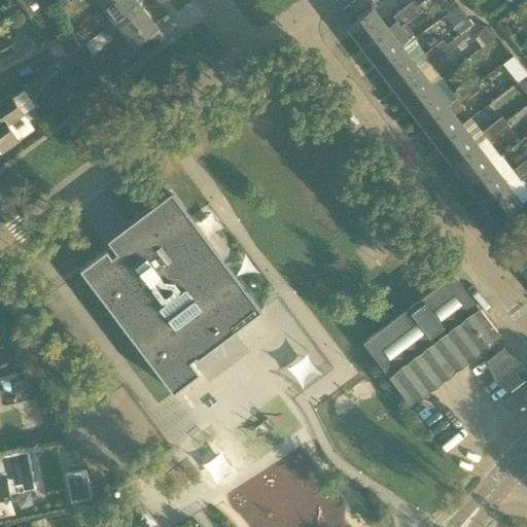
[(45,0),(31,0),(25,4),(32,14),(42,9),(43,10),(49,6),(45,0)]
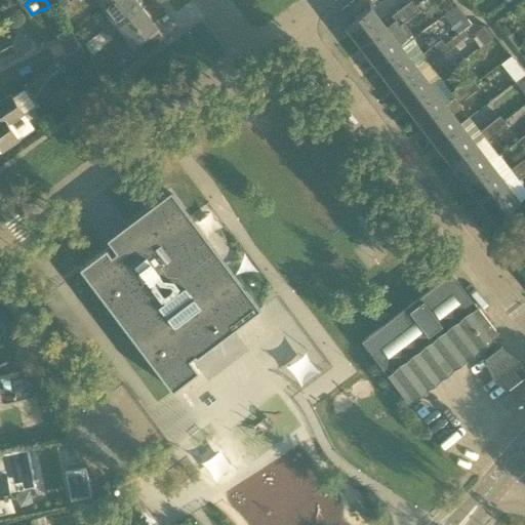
[(82,0),(71,0),(61,8),(69,18),(87,5),(82,0)]
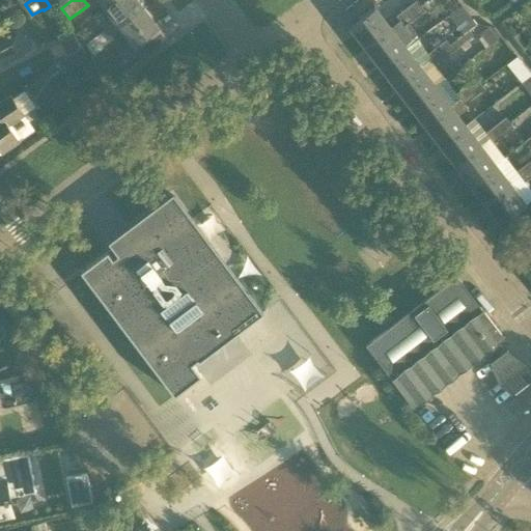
[(109,34),(119,27),(143,8),(137,0),(113,0),(105,7),(112,18),(101,27),(104,31),(95,36),(103,47),(113,38),(109,34)]
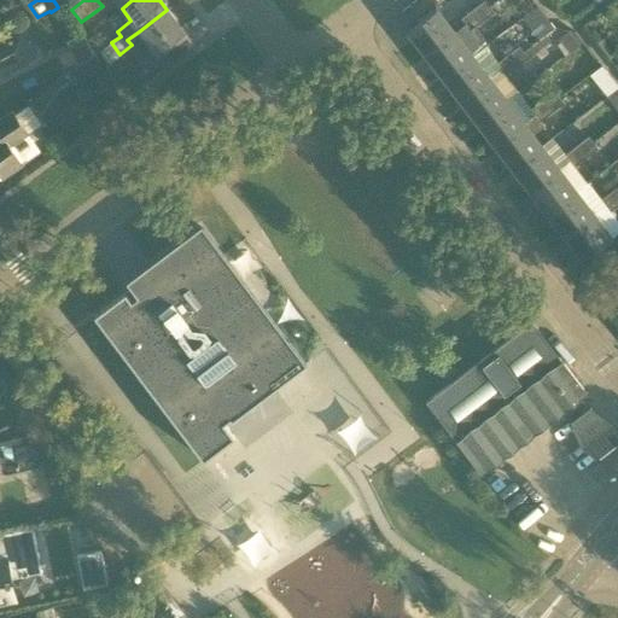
[(484,1),(473,10),(482,22),(494,13),(484,1)]
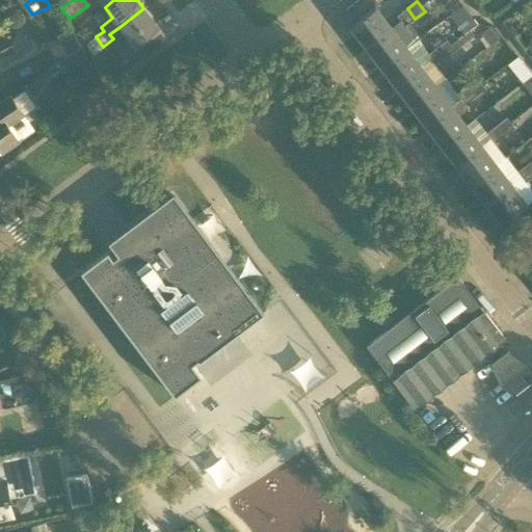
[(462,6),(449,16),(463,35),(477,25),(462,6)]
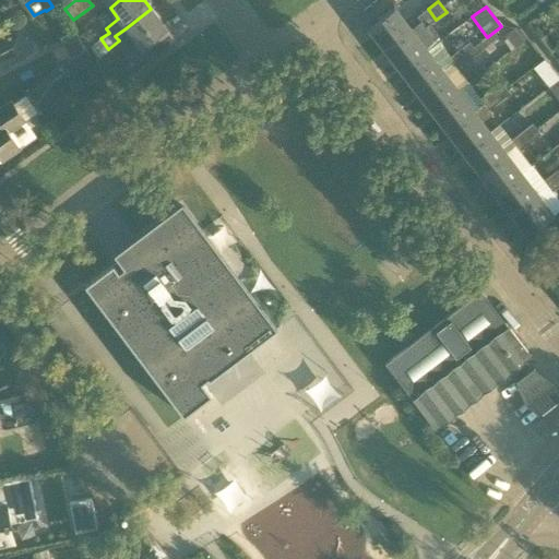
[(126,28),(137,42),(123,51),(138,71),(176,42),(151,9),(126,28)]
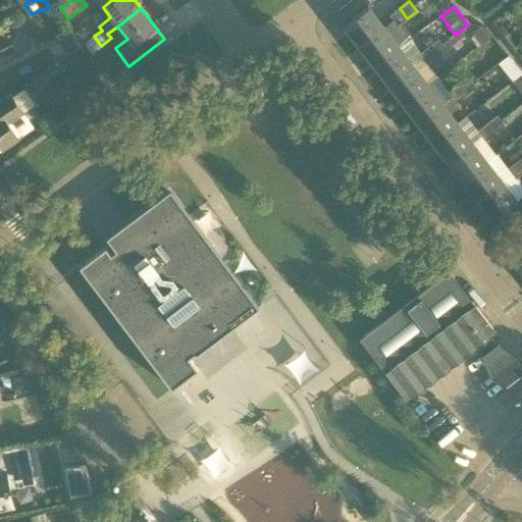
[(345,27),(359,47),(383,29),(368,8),(345,27)]
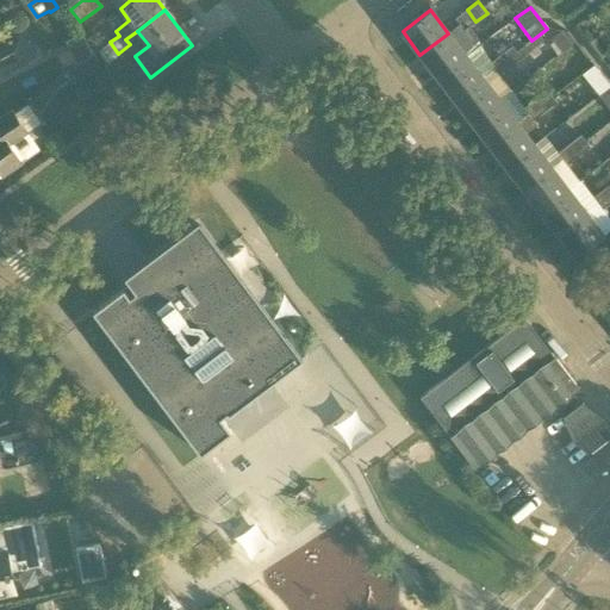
[(454,19),(459,25),(464,31),(475,22),(467,10),(454,19)]
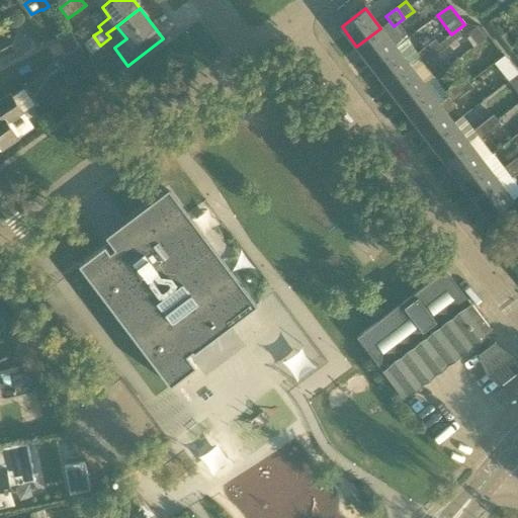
[(371,65),(404,40),(394,26),(390,21),(380,28),(356,47),(371,65)]
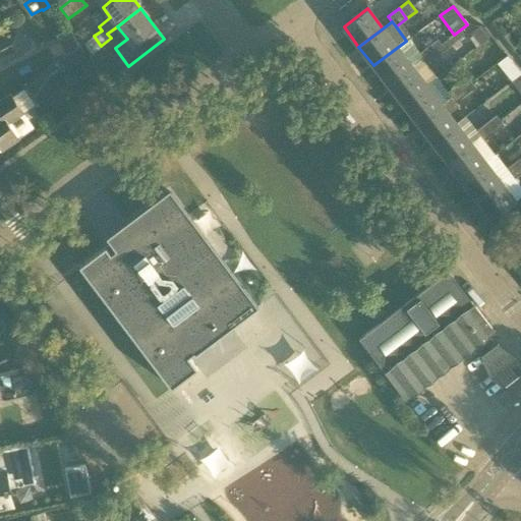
[(15,30),(0,37),(0,59),(24,48),(15,30)]
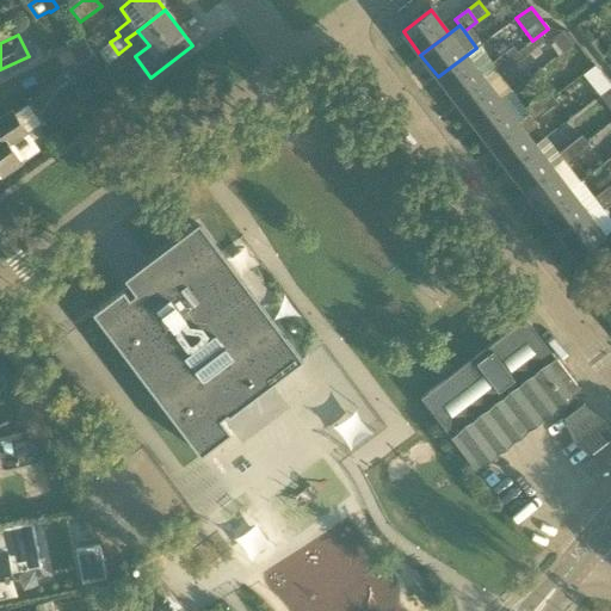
[(118,54),(110,42),(99,50),(107,61),(118,54)]
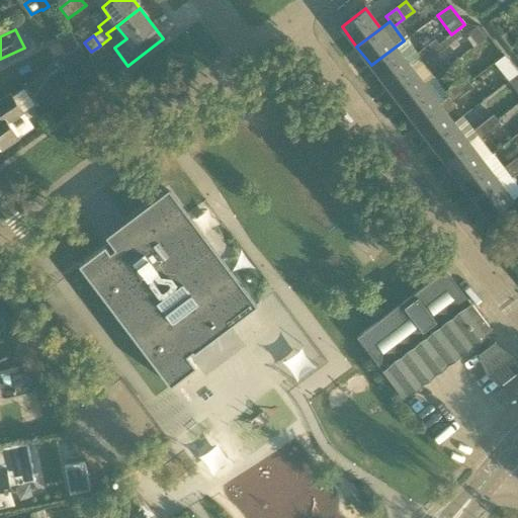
[(423,65),(433,57),(425,46),(417,52),(407,37),(404,40),(371,65),(385,84),(410,66),(419,59),(423,65)]
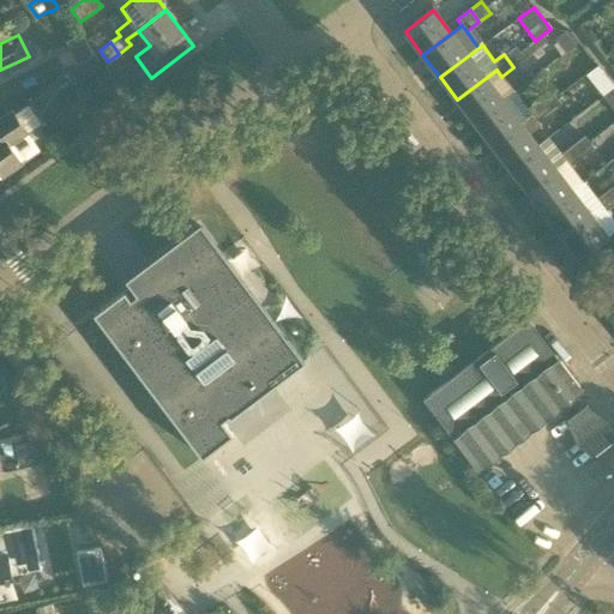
[(504,54),(513,67),(525,59),(516,46),(504,54)]
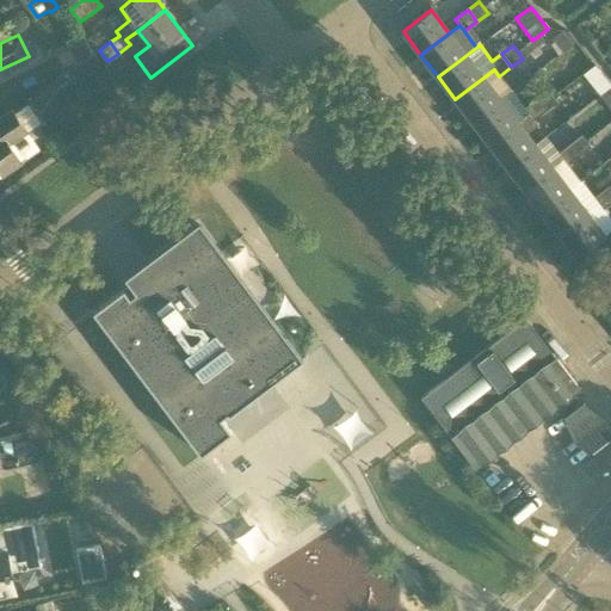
[(92,55),(67,72),(75,85),(87,76),(96,92),(107,86),(92,55)]
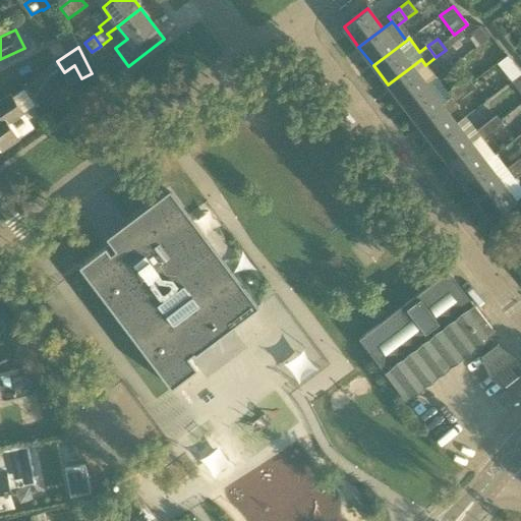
[(497,61),(509,79),(518,72),(506,55),(497,61)]
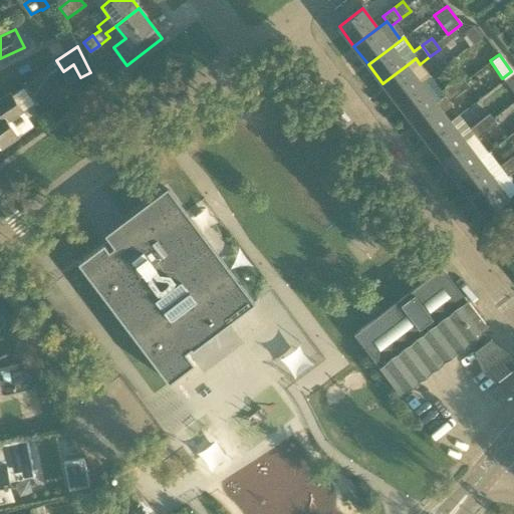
[(398,102),(421,84),(407,65),(382,83),(398,102)]
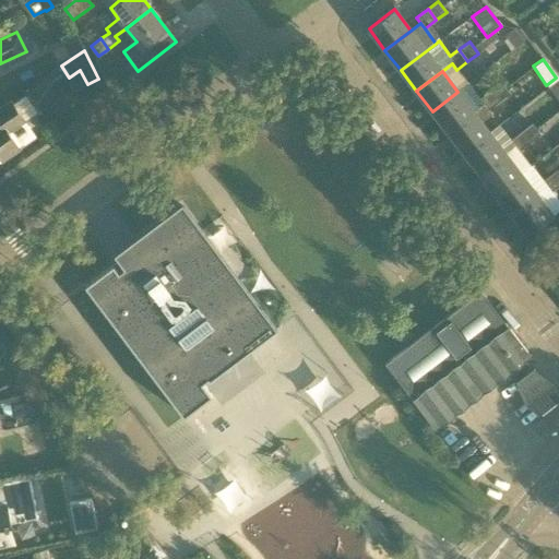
[(499,102),(510,94),(500,82),(490,91),(499,102)]
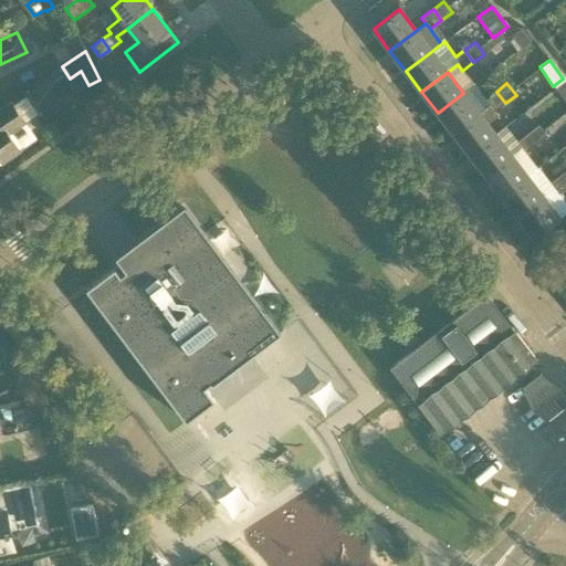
[(494,112),(505,103),(496,92),(485,101),(490,106),(494,112)]
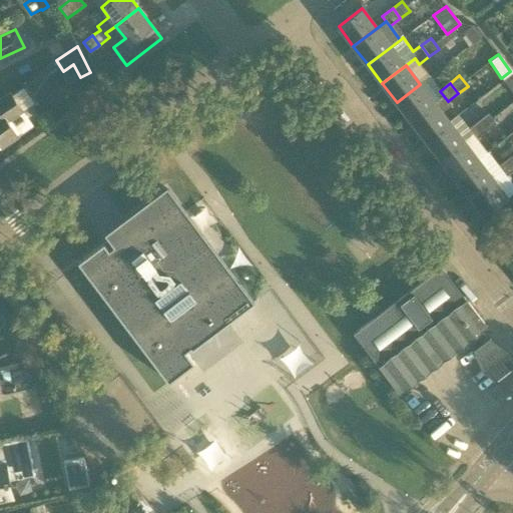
[(420,84),(397,102),(411,121),(435,103),(420,84)]
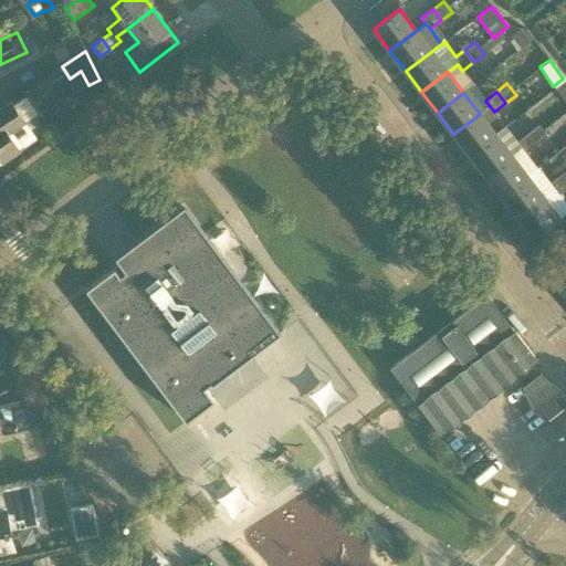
[(0,165),(21,152),(20,149),(35,138),(25,123),(39,114),(27,96),(13,105),(11,102),(0,108),(0,165)]
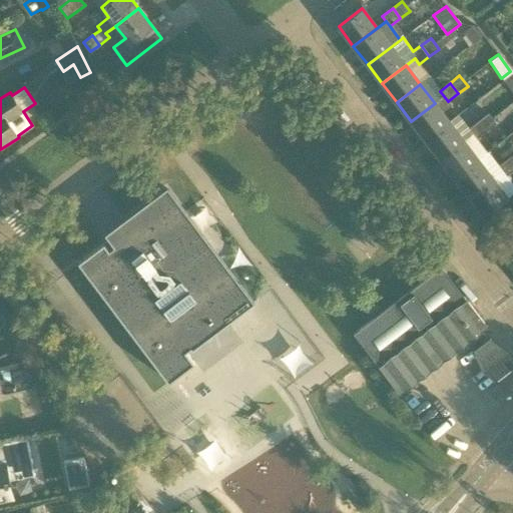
[(435,103),(411,121),(425,140),(449,121),(442,112),(451,105),(448,101),(444,96),(435,103)]
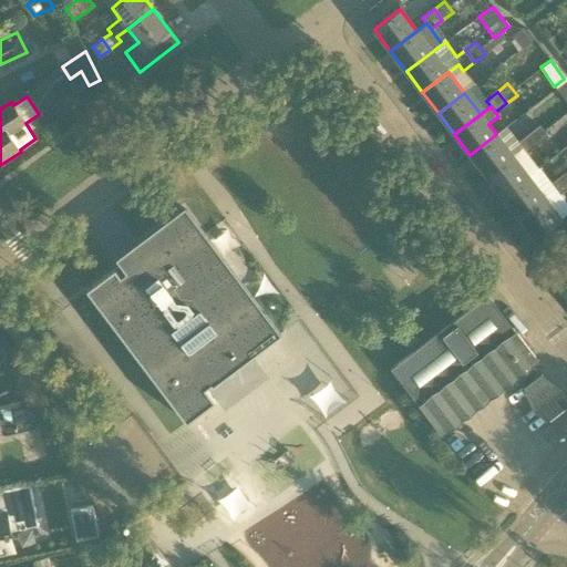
[(539,125),(529,133),(538,145),(548,136),(539,125)]
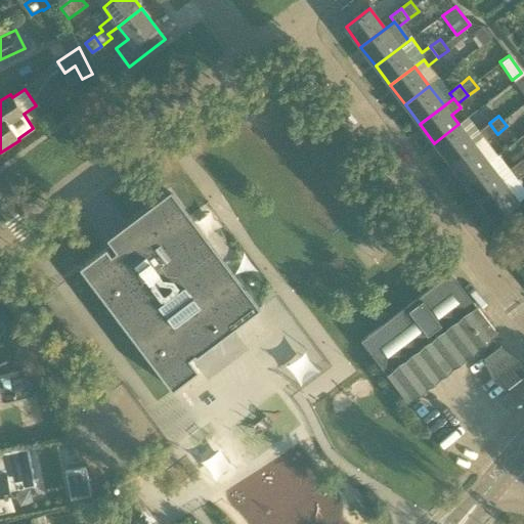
[(487,141),(497,134),(489,123),(479,131),(487,141)]
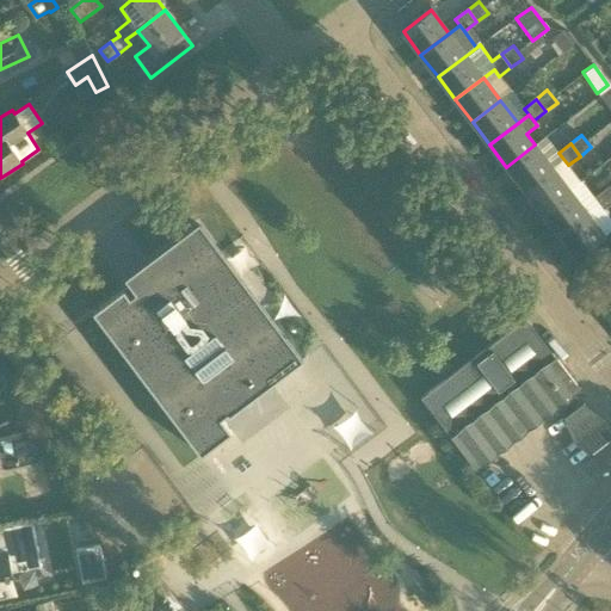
[(551,167),(535,144),(506,167),(524,189),(551,167)]
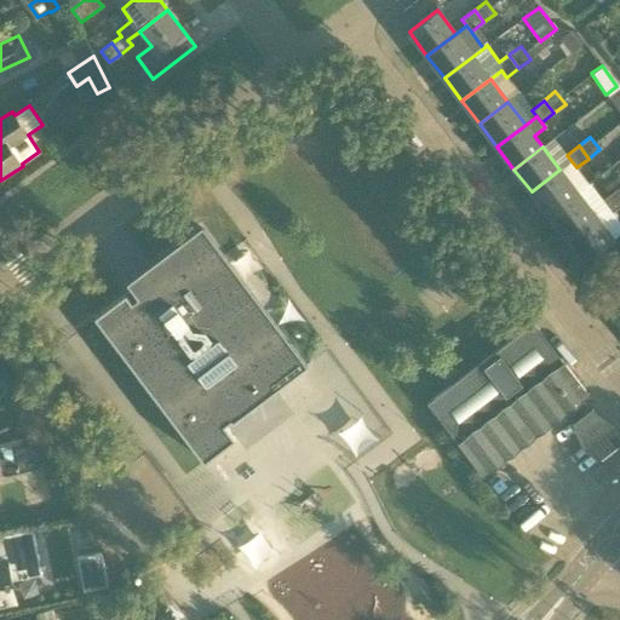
[(549,214),(578,193),(560,170),(532,191),(549,214)]
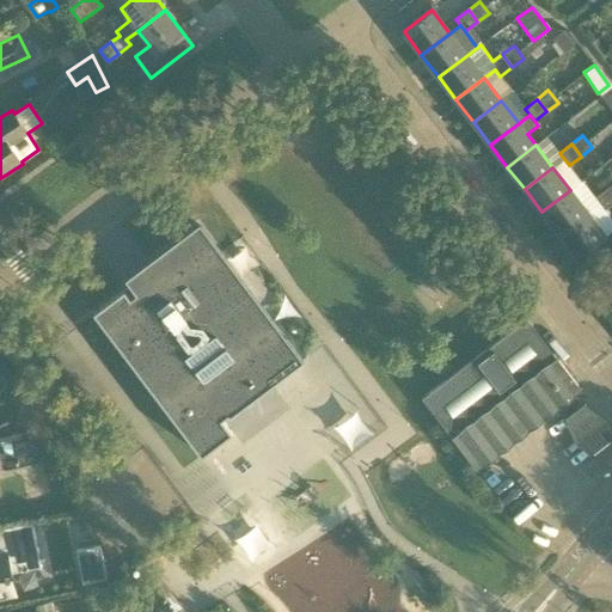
[(560,234),(599,203),(604,209),(611,203),(611,195),(606,189),(595,197),(582,182),(570,190),(542,212),(560,234)]
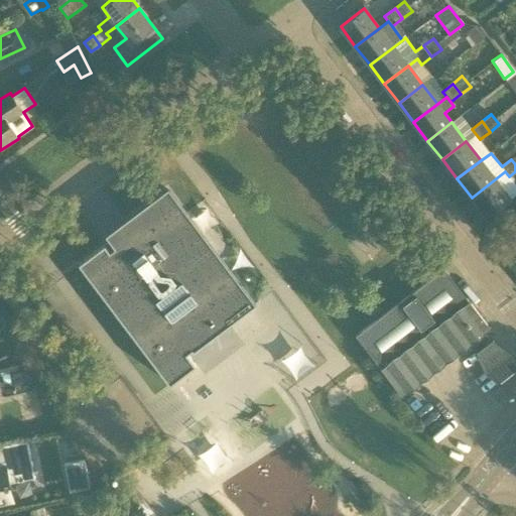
[(505,171),(472,198),(486,217),(510,199),(515,194),(515,185),(509,176),(505,171)]
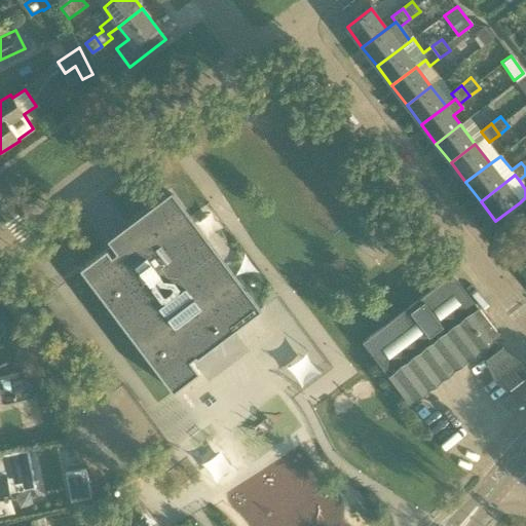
[(107,249),(80,269),(173,391),(199,372),(190,360),(195,357),(196,359),(261,309),(190,217),(172,191),(127,224),(107,239),(117,253),(112,256),(107,249)]
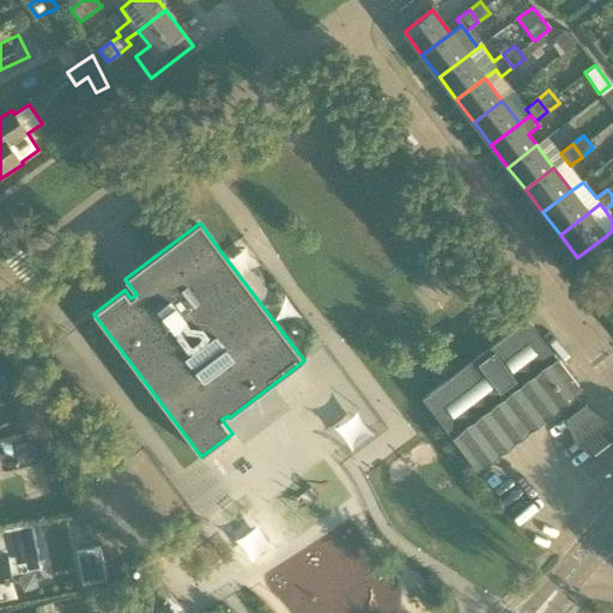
[(423,399),(453,439),(477,469),(559,406),(568,417),(565,418),(566,419),(568,419),(577,443),(592,449),(607,436),(606,422),(584,406),(586,405),(586,404),(582,406),(575,394),(582,389),(527,319),(423,399)]
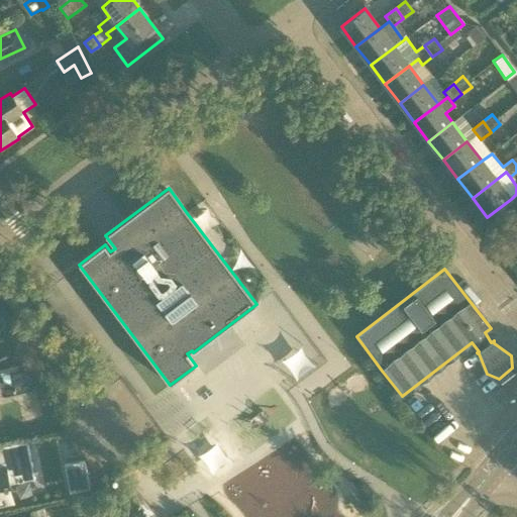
[(0,395),(6,396),(31,390),(26,365),(6,369),(0,370),(0,395)]
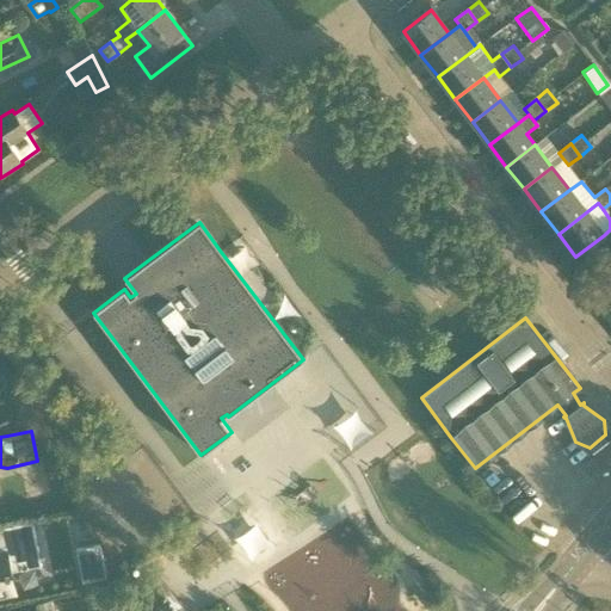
[(0,594),(13,592),(6,554),(37,548),(32,522),(4,528),(7,544),(0,545),(0,594)]
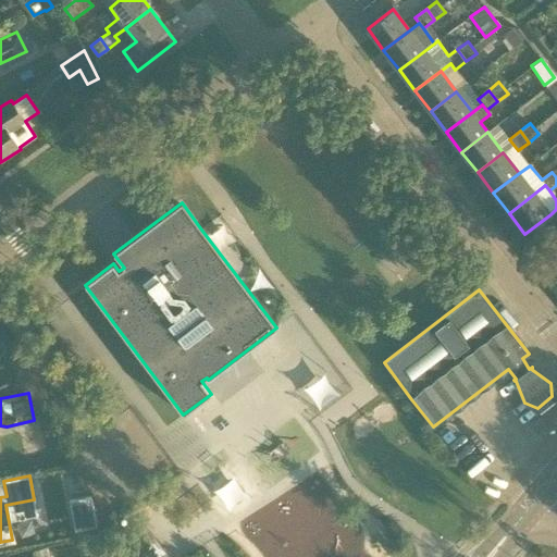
[(93,498),(71,503),(76,531),(98,527),(93,498)]
